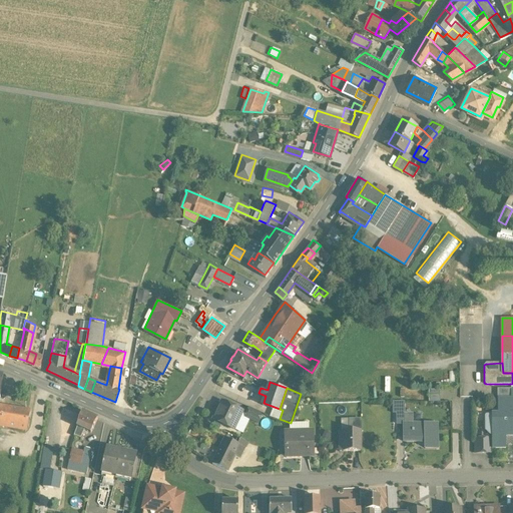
[(511,391),(511,389),(498,389),(498,399),(511,399),(511,391)]
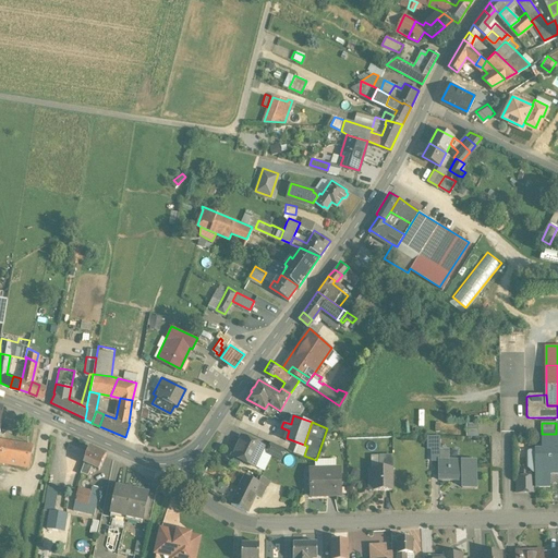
[(478,436),(478,424),(465,424),(466,437),(478,436)]
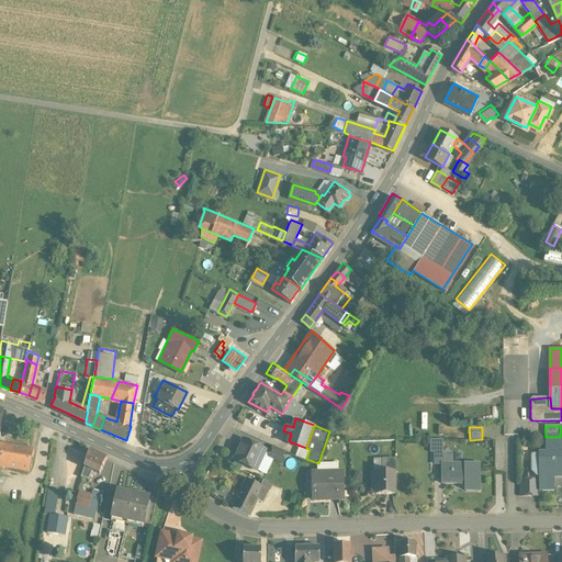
[(265,448),(243,437),(234,457),(256,468),(265,448)]
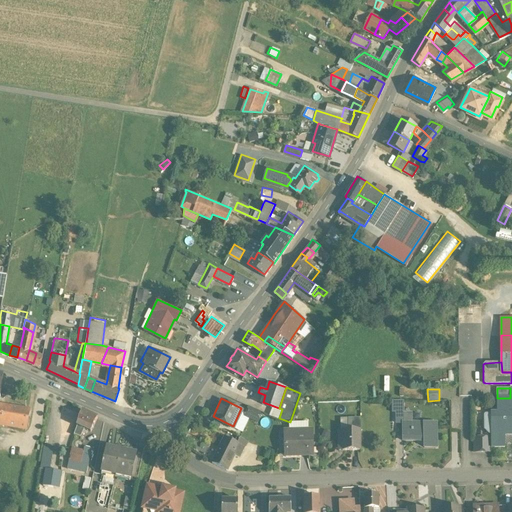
[(511,401),(510,402),(510,398),(497,398),(497,408),(501,408),(501,413),(491,413),(491,425),(489,425),(485,429),(489,433),(492,433),(492,447),(493,447),(493,446),(503,446),(503,447),(504,447),(504,433),(507,433),(508,432),(511,432),(511,433),(511,432),(511,401)]
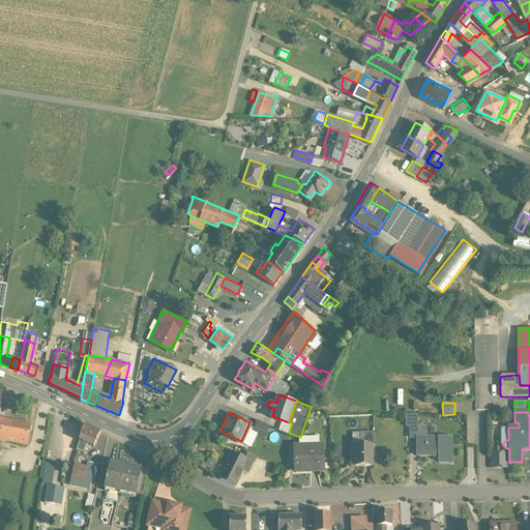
[(29,421),(0,416),(0,436),(25,440),(29,421)]
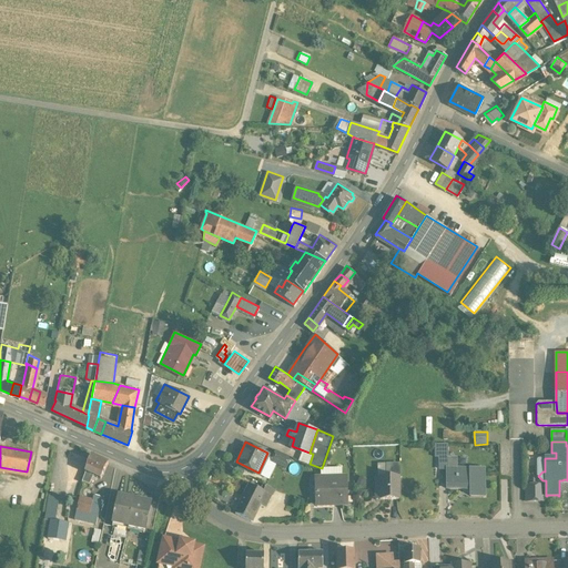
[(447,446),(435,446),(435,460),(439,460),(439,469),(447,469),(447,490),(462,490),(462,486),(470,486),(470,496),(485,496),(485,469),(458,469),(458,460),(447,460),(447,446)]
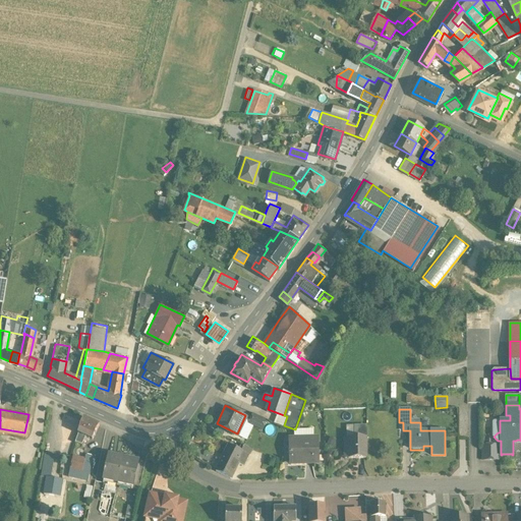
[(266,417),(253,411),(249,421),(262,426),(266,417)]
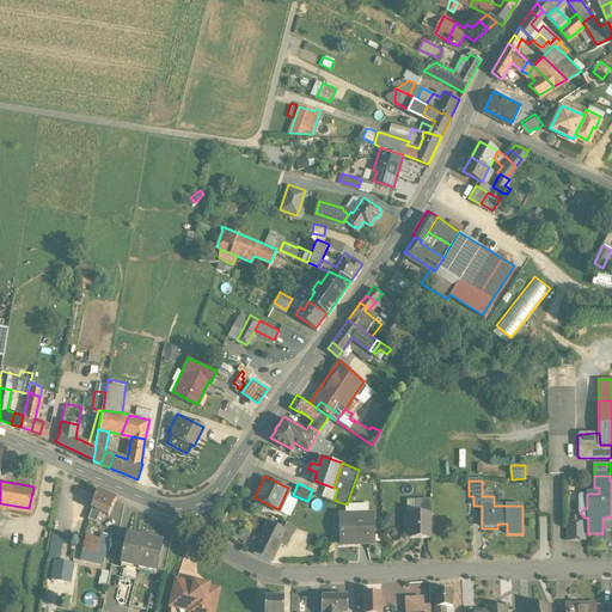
[(116,496),(98,488),(95,497),(92,496),(90,505),(99,509),(98,512),(102,514),(103,510),(106,513),(116,496)]
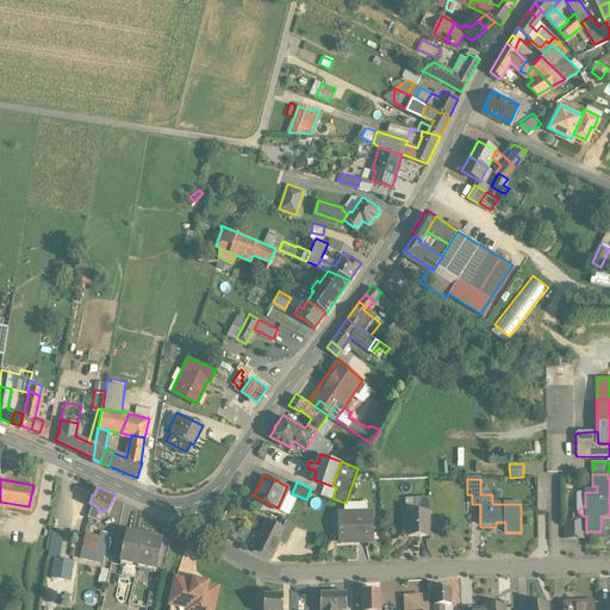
[(429,512),(429,498),(415,498),(415,512),(429,512)]
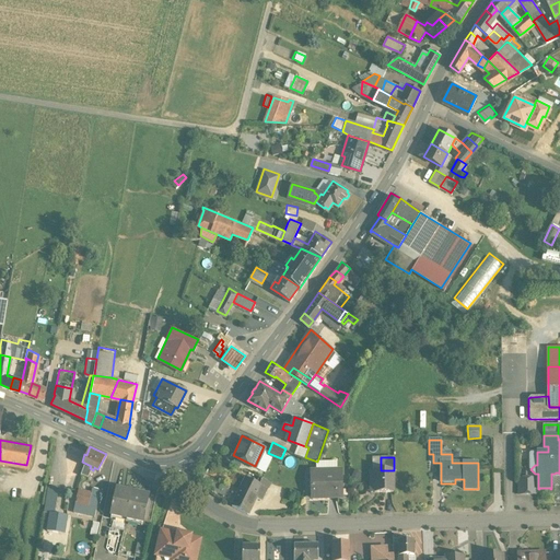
[(312,498),(342,497),(341,469),(311,470),(312,498)]
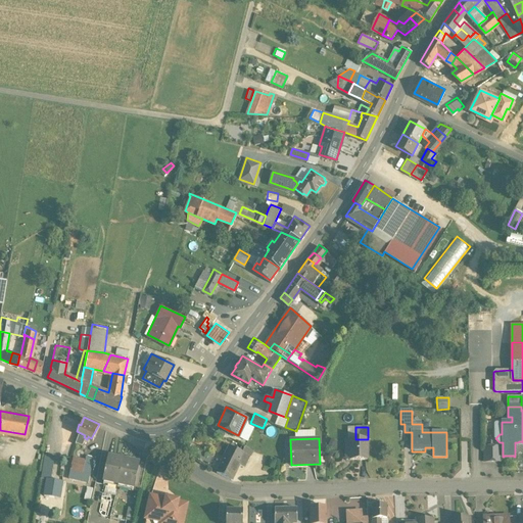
[(347,439),(346,439),(346,452),(349,452),(349,460),(368,460),(368,439),(355,439),(347,439)]
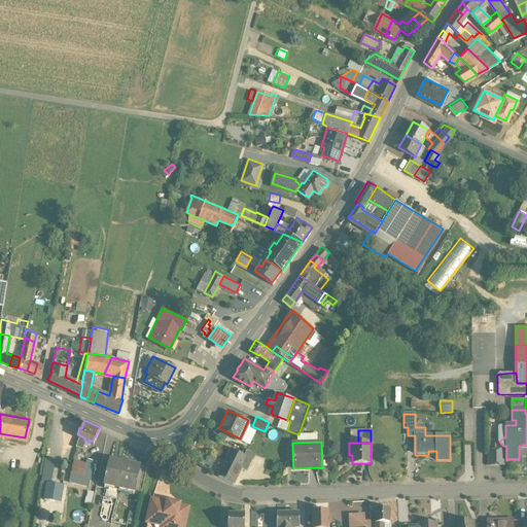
[(255,453),(244,447),(242,453),(251,458),(253,458),(255,453)]
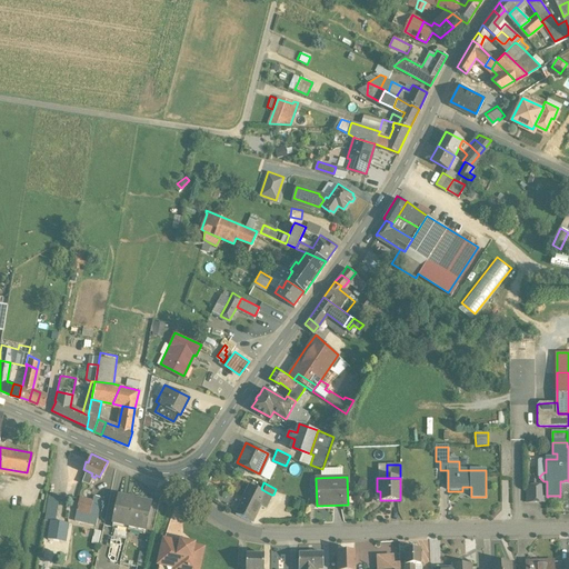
[(261,489),(250,483),(245,495),(260,502),(259,503),(266,507),(271,495),(261,489)]
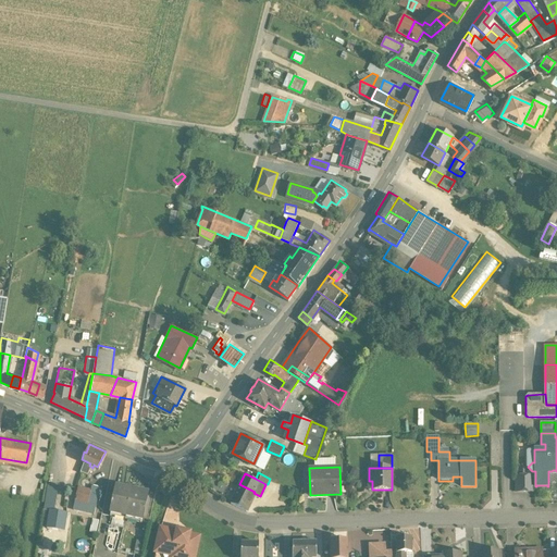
[(532,475),(516,477),(517,491),(532,491),(532,475)]
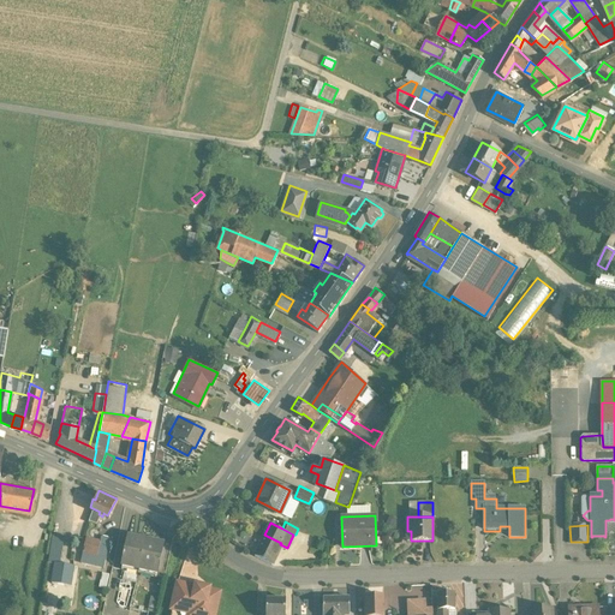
[(66,533),(53,532),(49,551),(52,551),(51,560),(59,561),(60,554),(63,554),(66,533)]
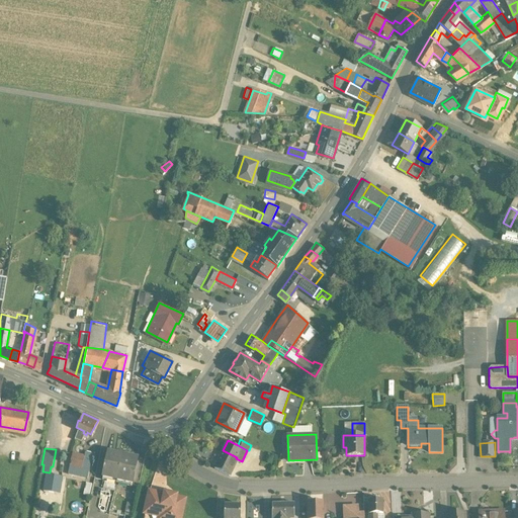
[(93,450),(85,448),(81,464),(89,466),(93,450)]
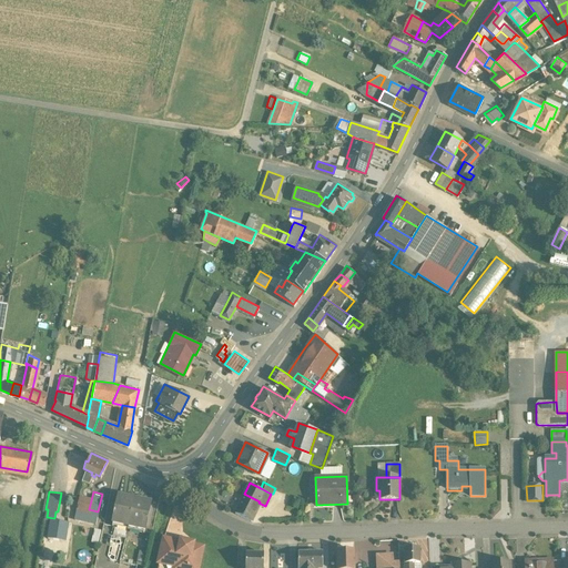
[(134,496),(118,493),(112,523),(128,526),(134,496)]
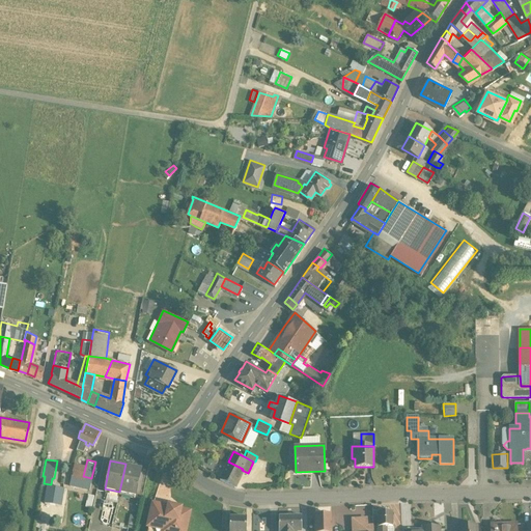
[(243,469),(228,462),(220,478),(234,485),(242,470),(243,469)]
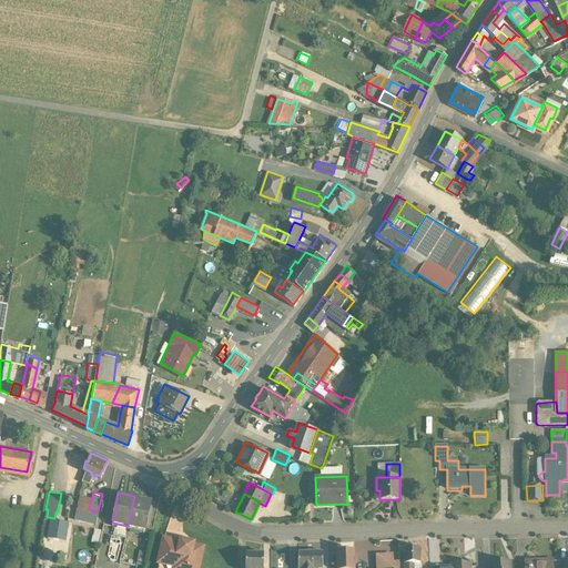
[(89,498),(79,496),(77,505),(87,508),(89,498)]
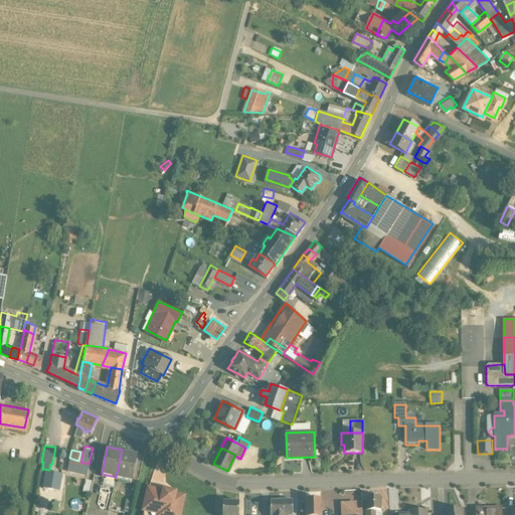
[(136,453),(122,450),(116,477),(131,480),(136,453)]
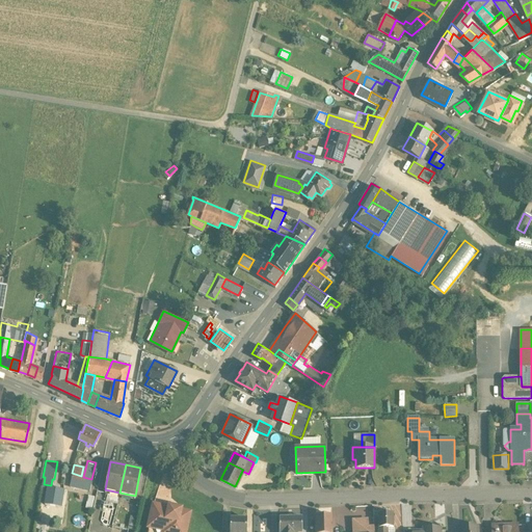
[(162,504),(153,502),(149,524),(157,526),(162,504)]
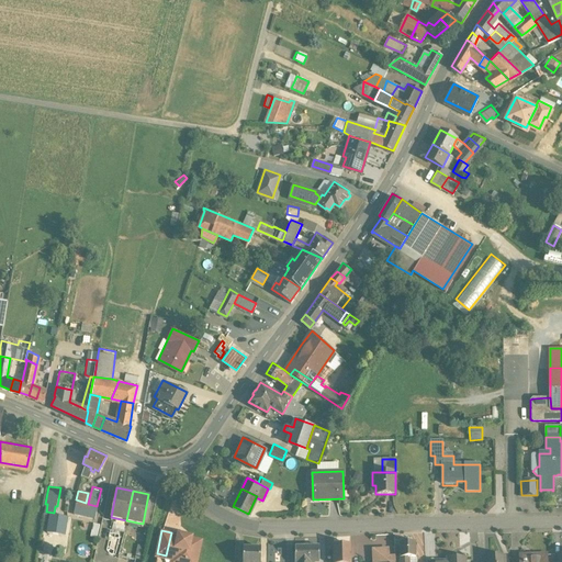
[(194,561),(200,539),(190,537),(191,536),(179,532),(179,534),(171,532),(166,555),(167,555),(168,552),(175,554),(172,561),(177,561),(194,561)]
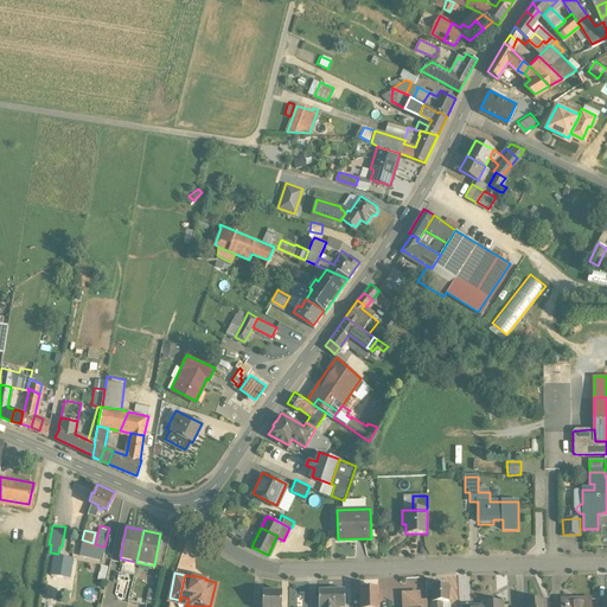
[(448,586),(432,586),(432,602),(427,602),(427,606),(440,606),(441,601),(448,601),(448,586)]
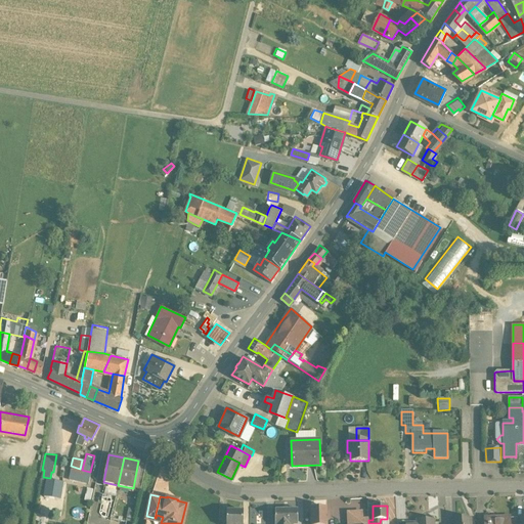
[(298,508),(275,509),(275,523),(293,523),(298,523),(298,508)]
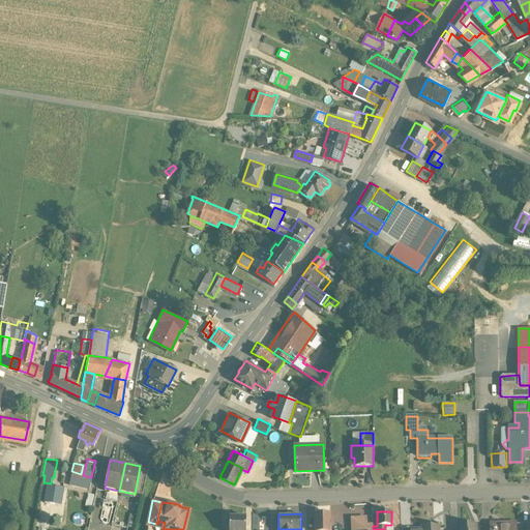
[(330,529),(330,513),(315,513),(315,529),(330,529)]
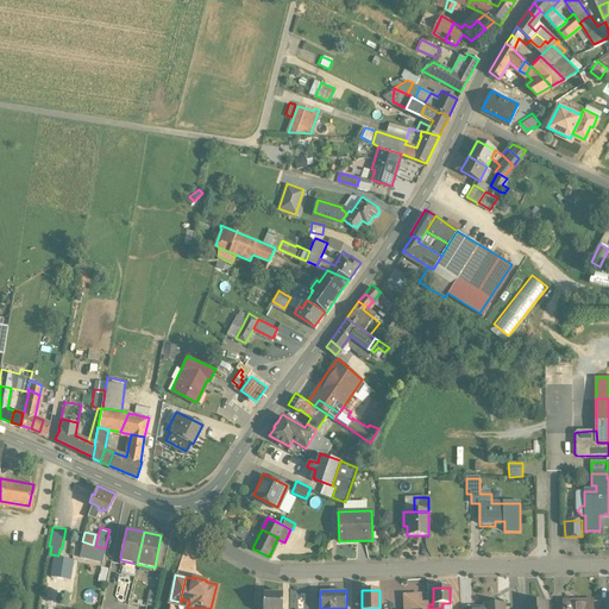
[(282,608),(282,591),(263,591),(263,608),(282,608)]
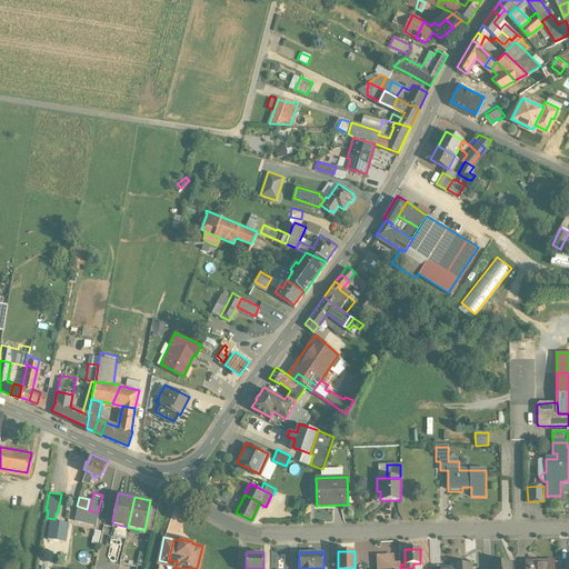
[(379,556),(378,568),(400,568),(400,565),(392,565),(392,556),(379,556)]
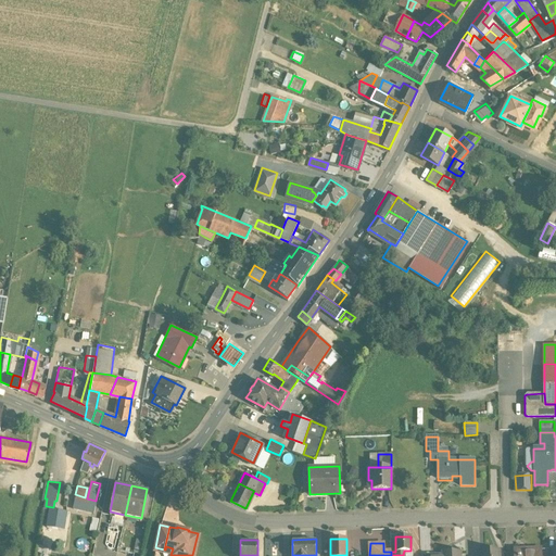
[(133,555),(135,551),(117,546),(114,555),(133,555)]
